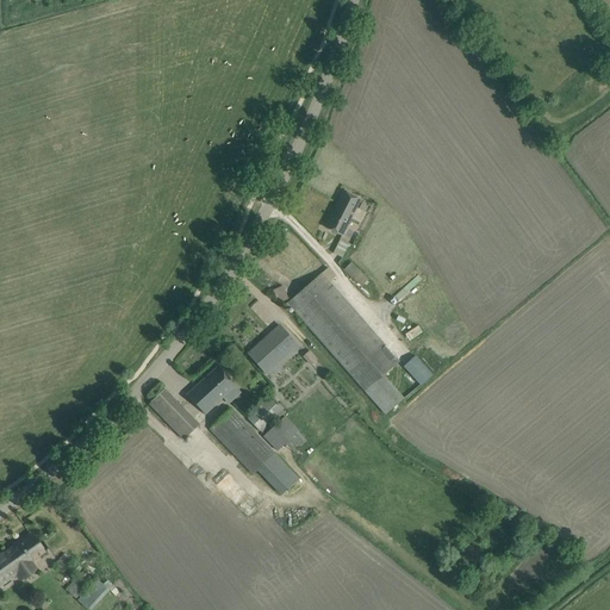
[(325,228),(342,236),(361,200),(344,192),(325,228)]
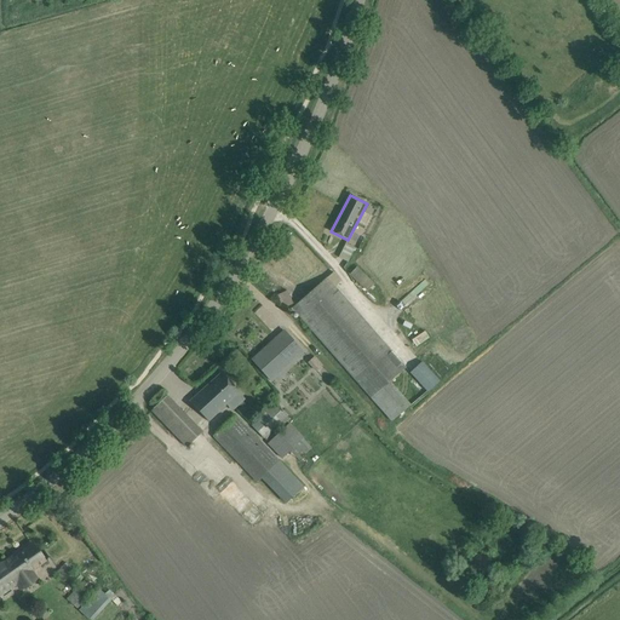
[(344,242),(337,256),(346,262),(355,247),(344,242)]
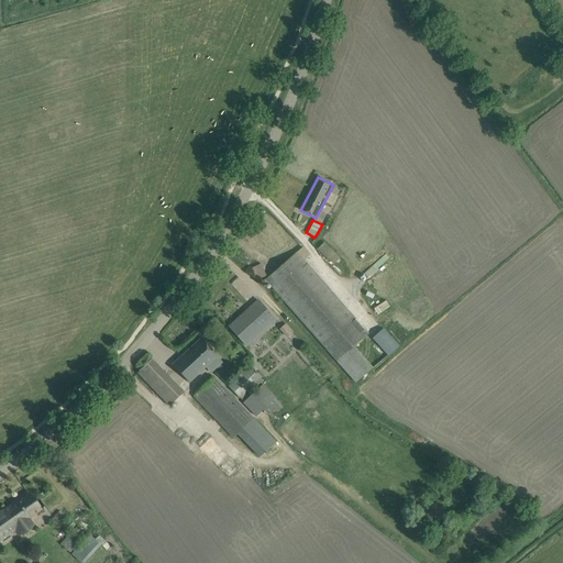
[(329,261),(335,254),(321,241),(315,247),(329,261)]
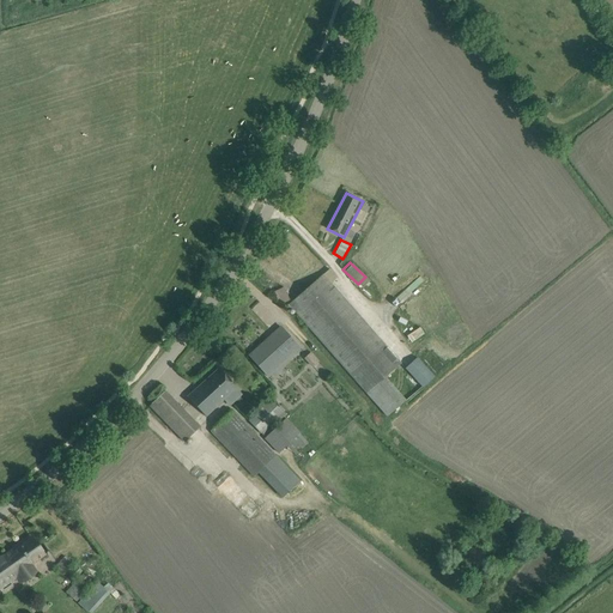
[(322,275),(289,305),(297,314),(349,375),(387,418),(406,401),(386,378),(402,363),(386,345),(331,284),(322,275)]
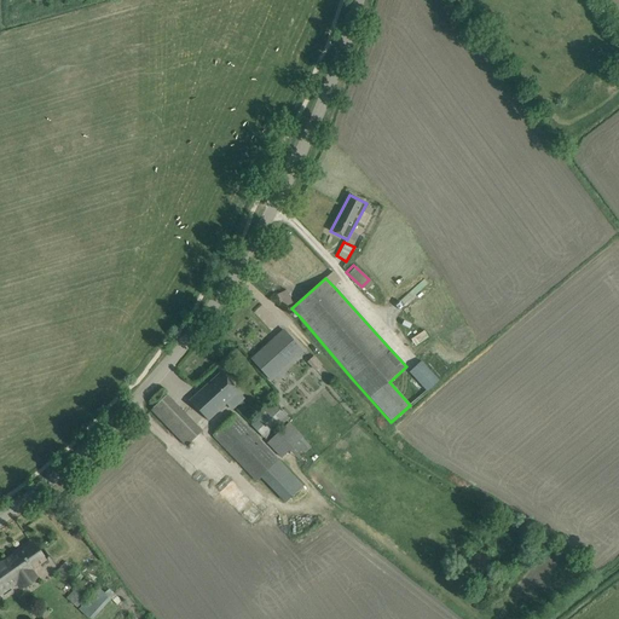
[(283,307),(291,304),(285,289),(276,294),(283,307)]
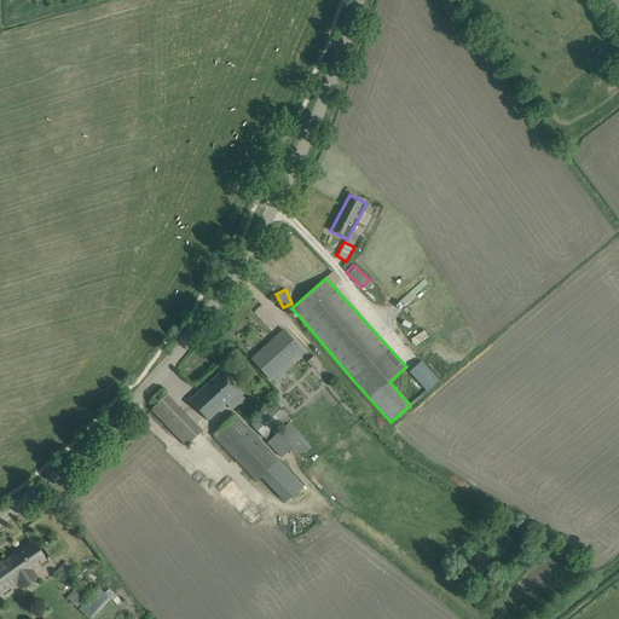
[(300,348),(284,330),(252,359),(267,377),(300,348)]
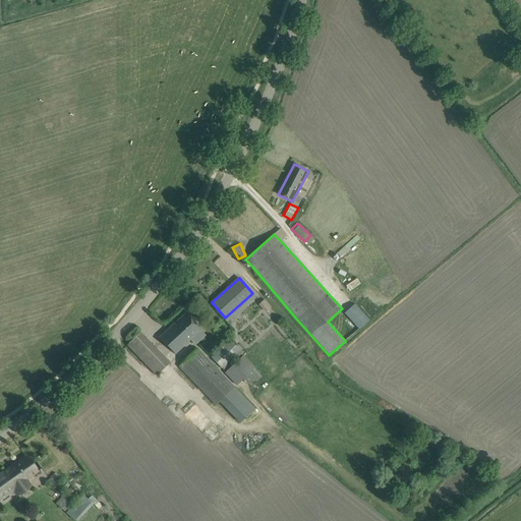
[(256,303),(264,311),(270,306),(264,298),(256,303)]
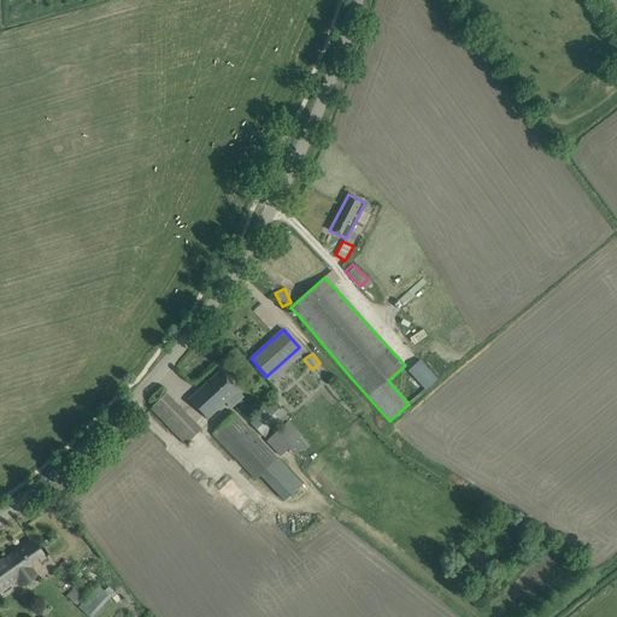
[(425,389),(438,378),(419,359),(409,370),(425,389)]
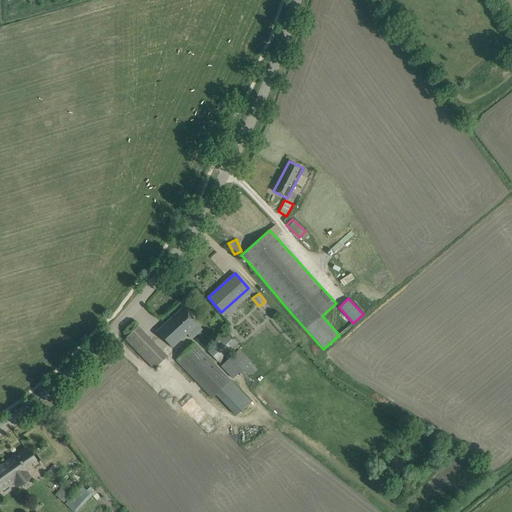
[(156,331),(172,348),(187,333),(189,336),(199,326),(183,307),(156,331)]
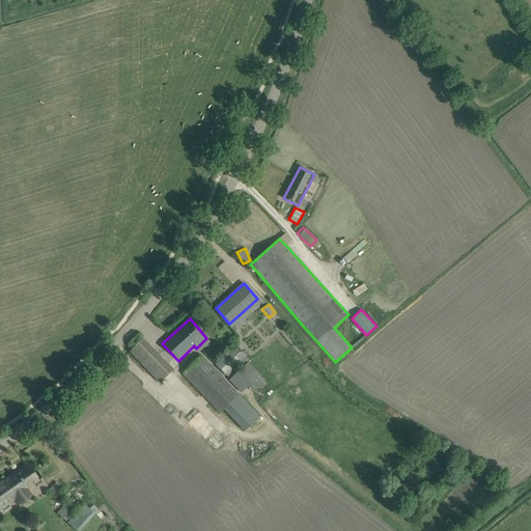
[(143,338),(131,350),(162,382),(173,370),(143,338)]
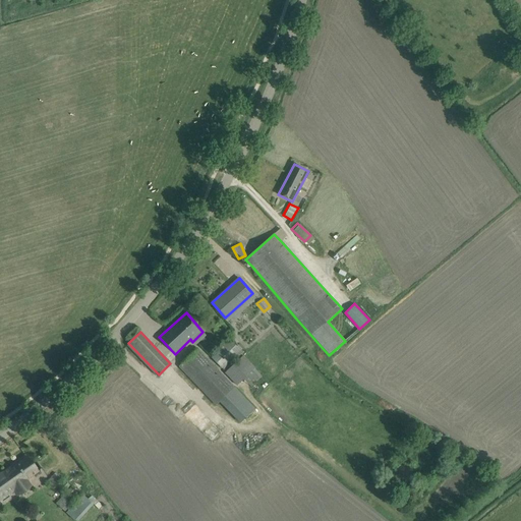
[(244,351),(232,338),(211,358),(221,369),(222,368),(224,371),(244,351)]
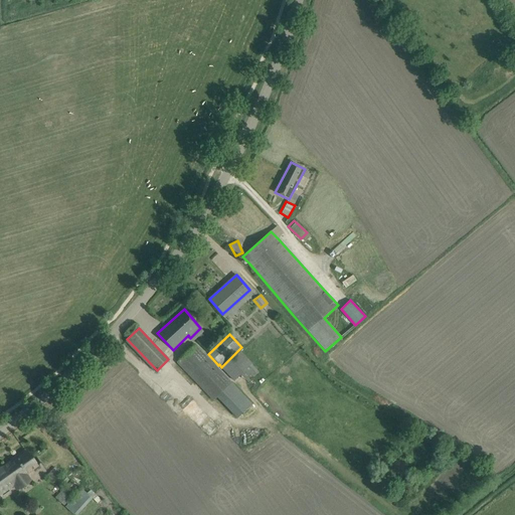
[(232,385),(195,345),(177,362),(214,402),(232,385)]
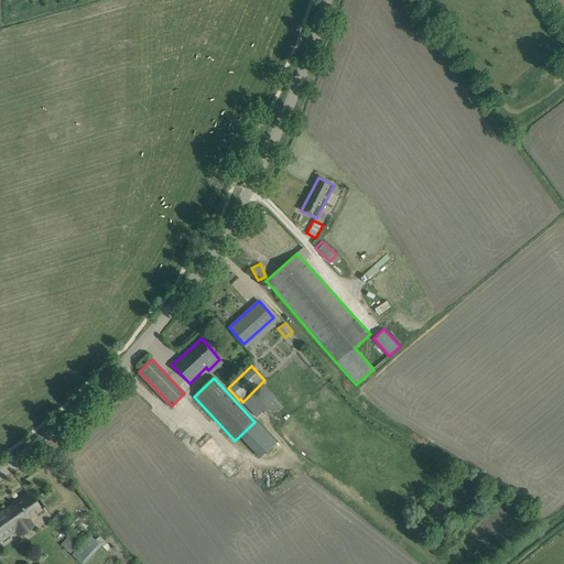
[(9,534),(14,530),(15,529),(14,527),(26,518),(29,520),(41,511),(29,495),(3,512),(4,514),(0,517),(0,542),(10,535),(9,534)]
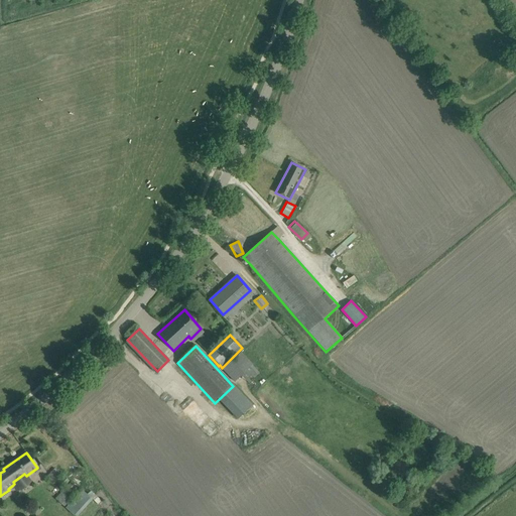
[(52,483),(60,475),(53,469),(45,477),(52,483)]
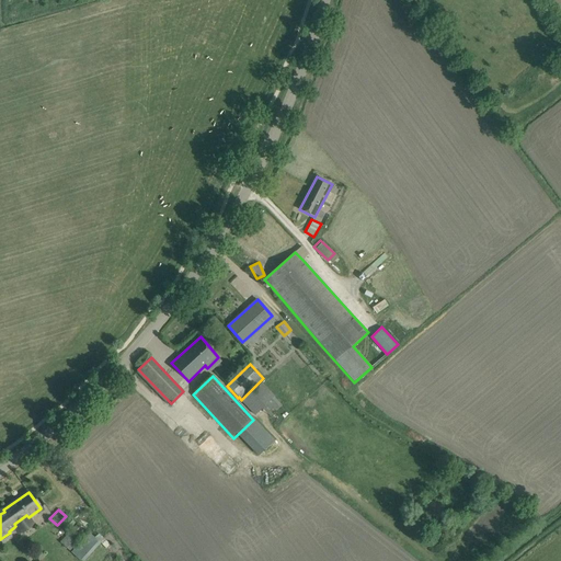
[(75,523),(69,518),(63,527),(68,531),(75,523)]
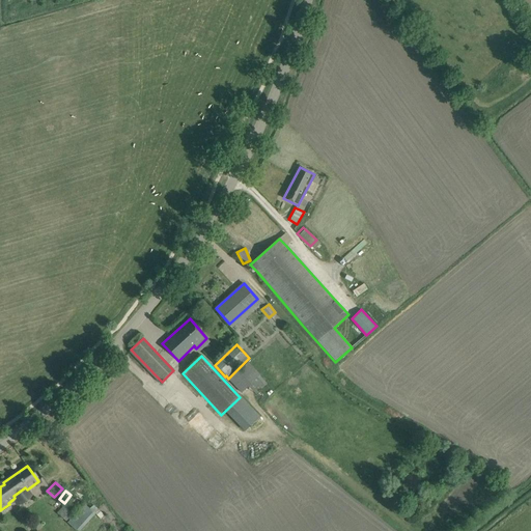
[(74,496),(57,514),(65,522),(77,509),(83,503),(74,496)]
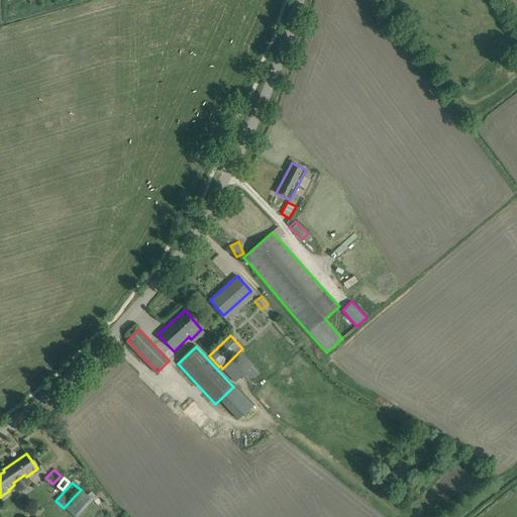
[(91,492),(88,496),(92,501),(97,506),(101,502),(96,497),(91,492)]
